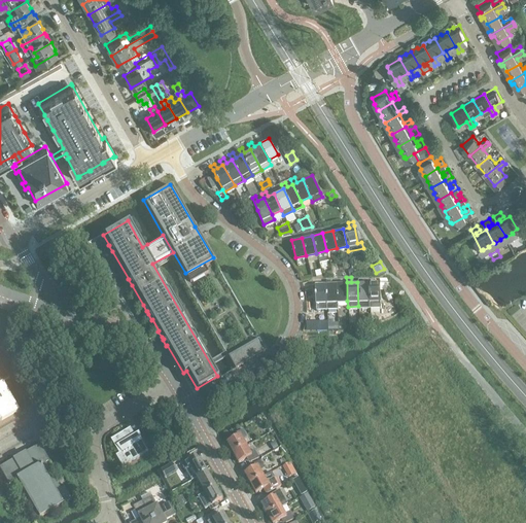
[(357,277),(357,282),(358,306),(369,306),(367,282),(362,282),(362,277),(357,277)]
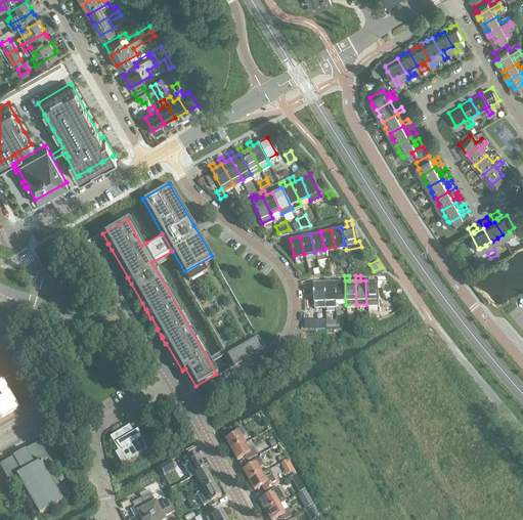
[(323,282),(324,305),(335,305),(335,299),(335,282),(329,282),(329,276),(323,276),(323,282)]
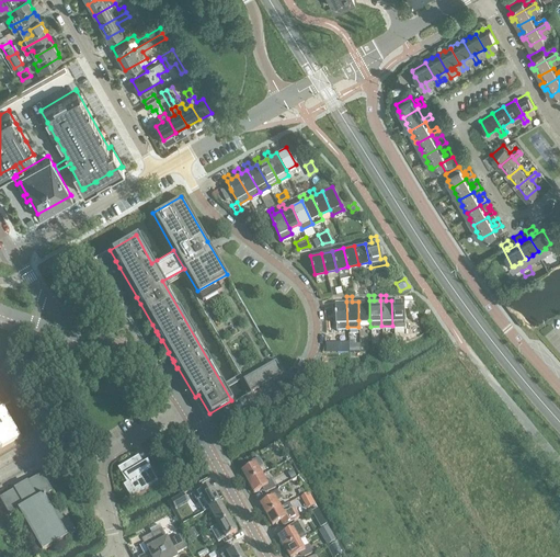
[(391,300),(392,326),(404,326),(403,299),(391,300)]
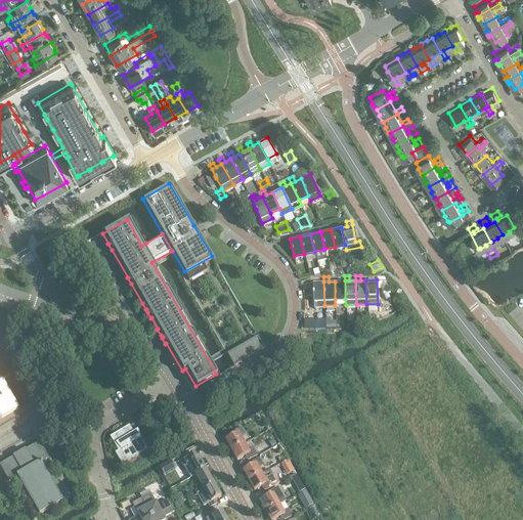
[(345,280),(335,282),(335,299),(345,299),(345,280)]
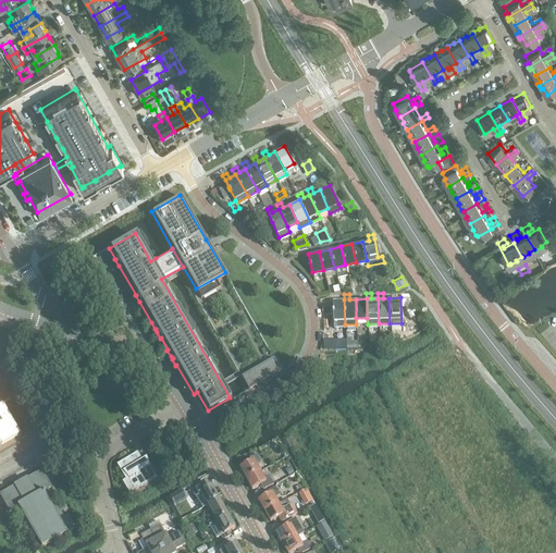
[(344,299),(333,299),(333,324),(345,324),(344,299)]
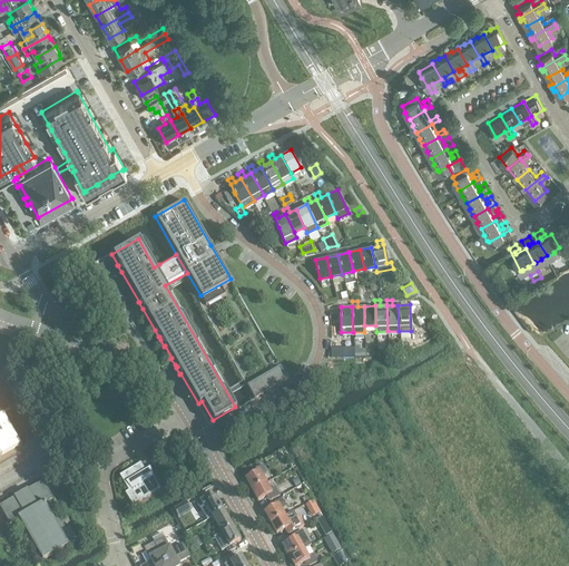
[(423,310),(414,312),(417,318),(418,323),(423,322),(422,316),(424,315),(423,310)]
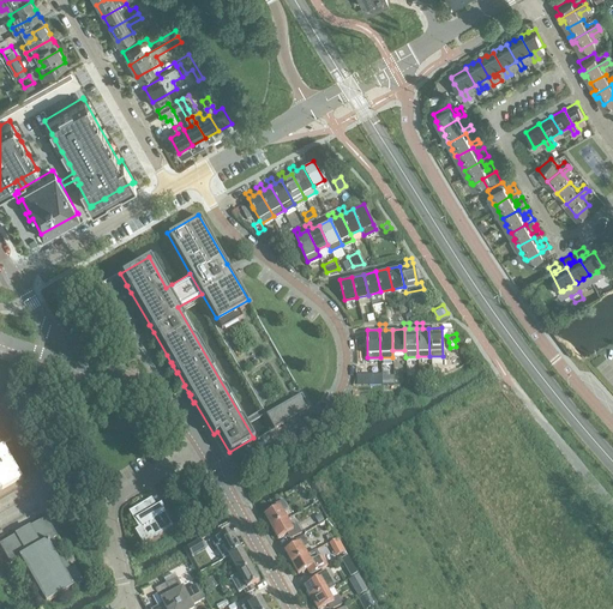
[(382,371),(356,371),(356,381),(382,380),(382,371)]
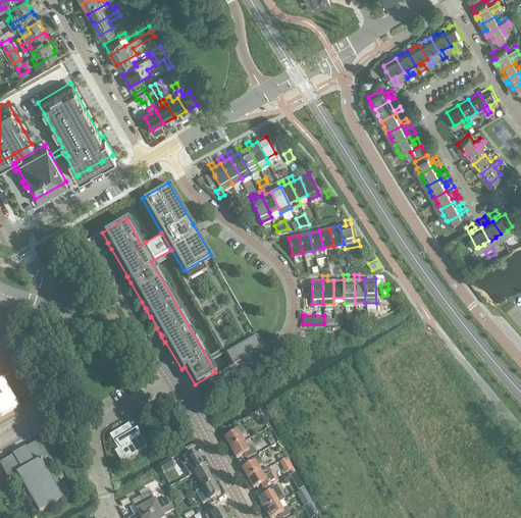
[(225,350),(231,362),(232,362),(262,345),(255,332),(225,350)]
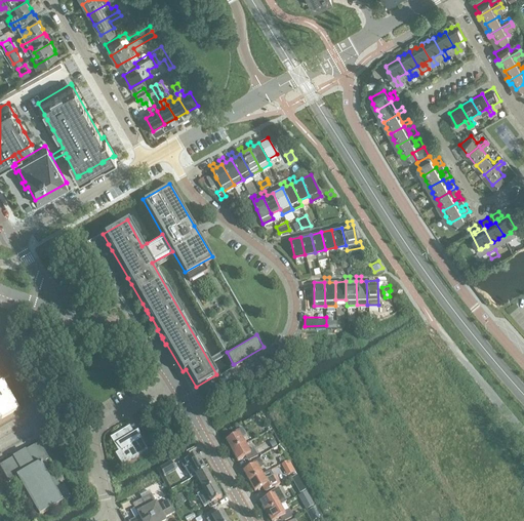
[(0,415),(1,415),(17,406),(1,377),(8,374),(0,360),(0,415)]
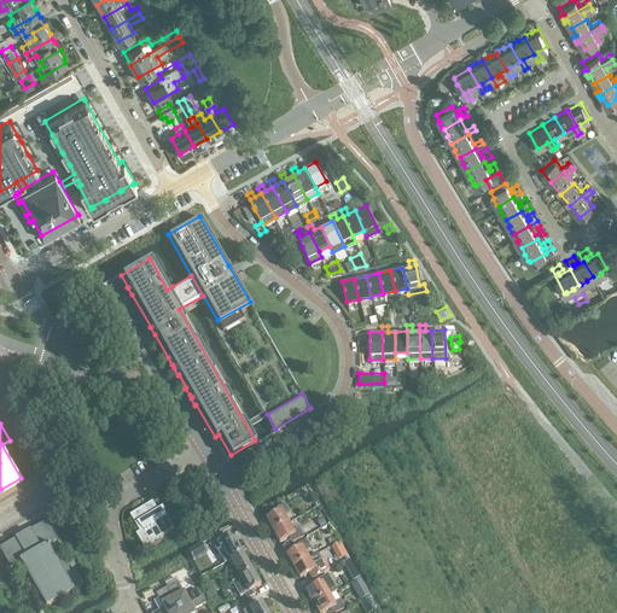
[(159,512),(152,500),(151,500),(129,513),(137,525),(139,527),(135,530),(134,531),(139,538),(169,520),(162,509),(159,512)]
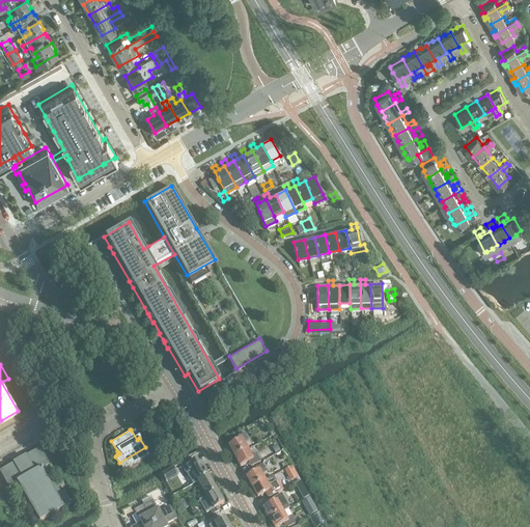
[(228,444),(234,453),(248,446),(244,440),(248,437),(244,430),(236,434),(239,439),(228,444)]
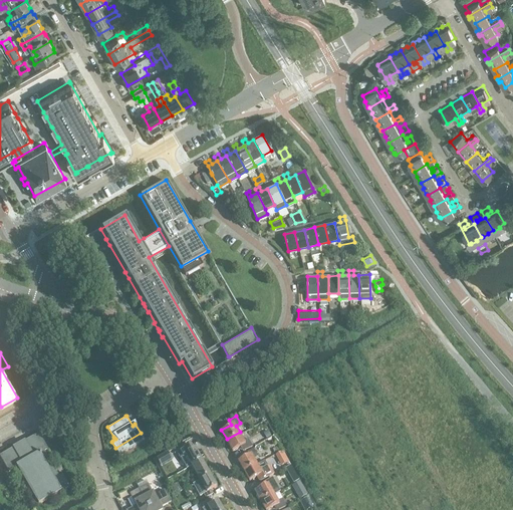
[(244,447),(251,443),(248,437),(244,438),(240,432),(227,439),(232,449),(242,443),(244,447)]
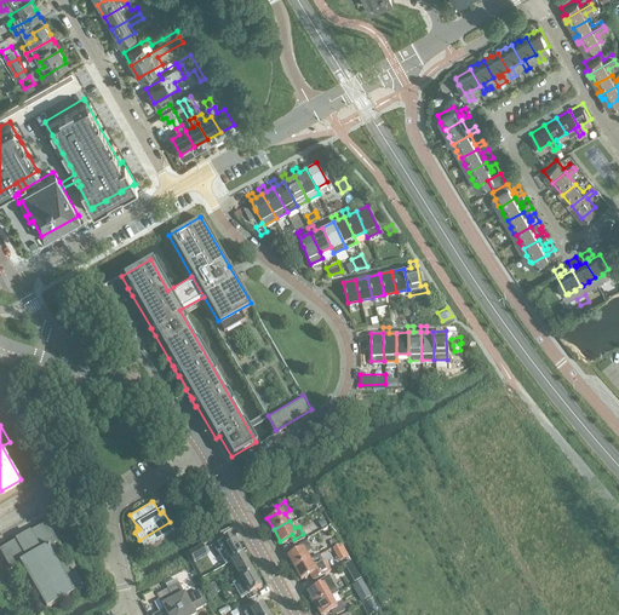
[(18,561),(45,605),(73,590),(81,585),(74,572),(66,576),(62,570),(58,565),(63,563),(51,542),(55,539),(45,522),(29,532),(28,529),(15,538),(0,545),(0,549),(10,565),(18,561)]
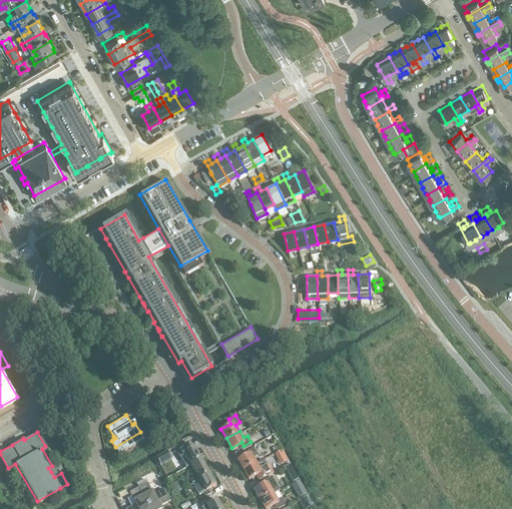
[(190,445),(188,442),(175,449),(178,455),(183,452),(189,463),(200,457),(192,444),(190,445)]
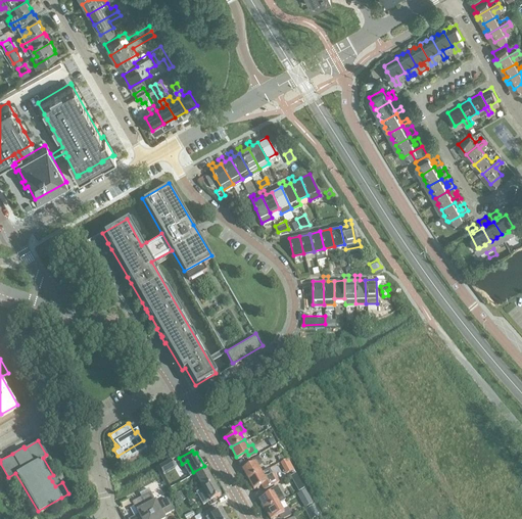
[(242,468),(248,477),(262,470),(257,464),(262,461),(257,454),(250,458),(252,462),(242,468)]
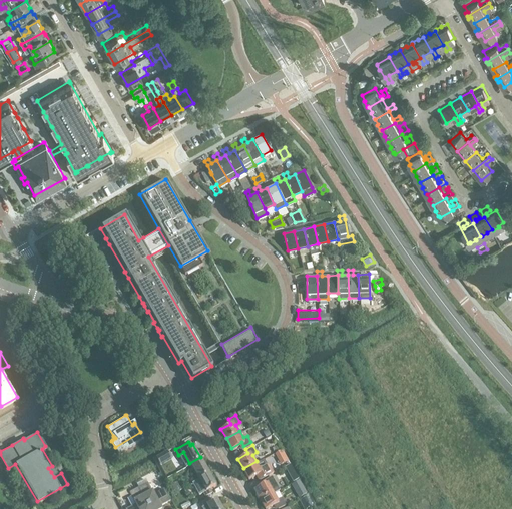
[(165,449),(155,455),(159,462),(170,456),(165,449)]
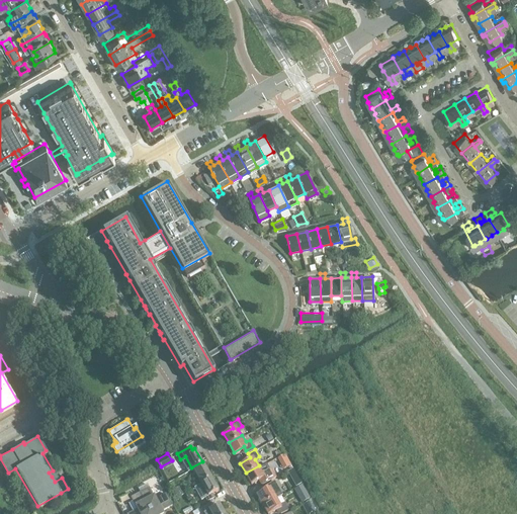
[(283,453),(278,456),(281,462),(287,459),(283,453)]
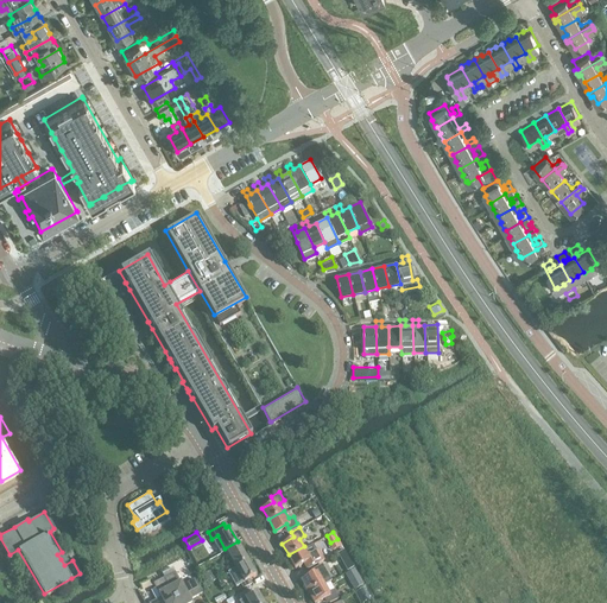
[(233,564),(246,557),(238,541),(225,548),(233,564)]
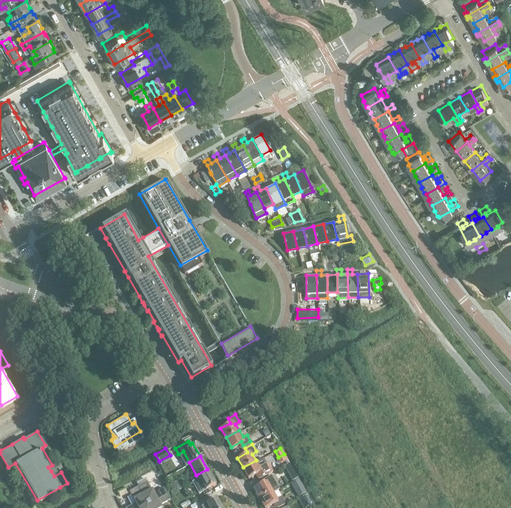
[(259,465),(256,460),(243,467),(248,477),(256,472),(258,477),(272,469),(268,460),(259,465)]
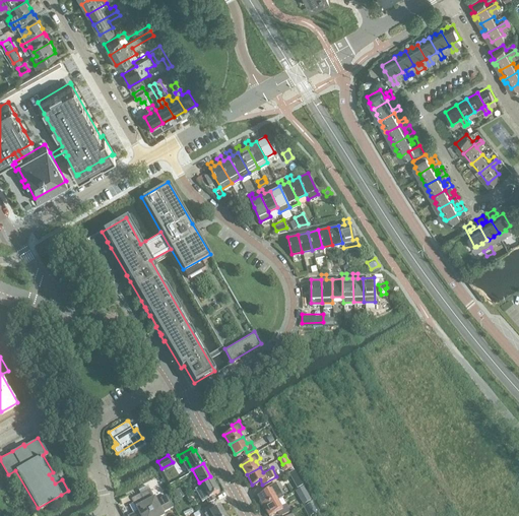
[(217,490),(210,476),(199,482),(207,496),(204,497),(206,502),(214,498),(211,494),(217,490)]
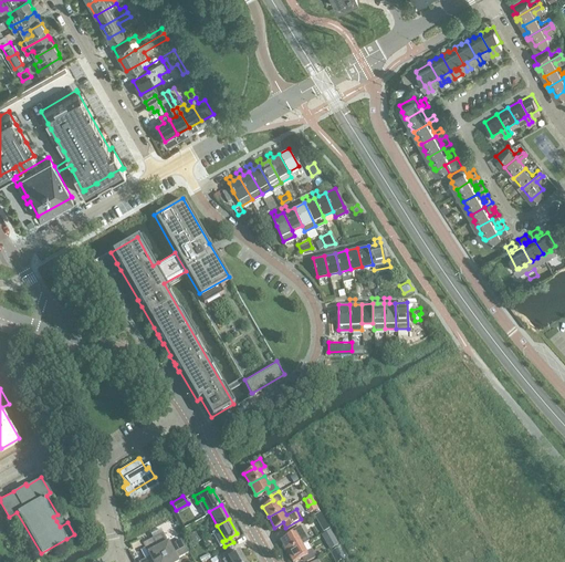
[(281,540),(286,550),(302,542),(297,534),(302,532),(297,524),(289,529),(292,533),(281,540)]
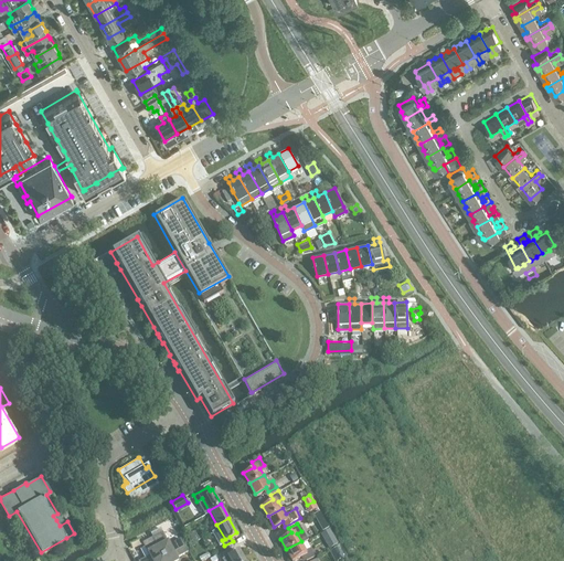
[(183,529),(190,540),(198,537),(193,528),(189,530),(188,527),(183,529)]
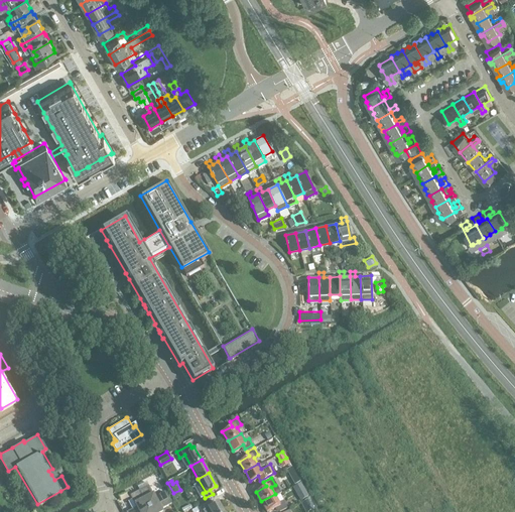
[(147,506),(167,496),(163,489),(153,495),(147,483),(138,488),(147,506)]
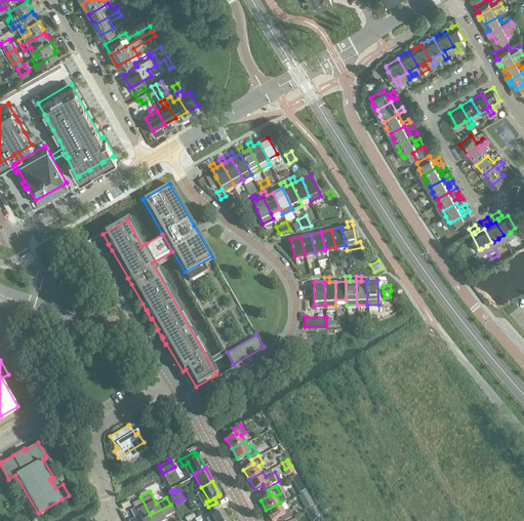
[(137,520),(150,515),(140,496),(131,502),(137,513),(127,519),(127,520),(137,520)]
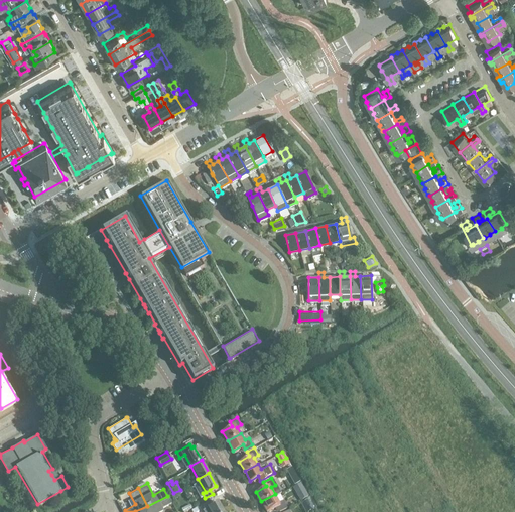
[(306,495),(302,488),(298,491),(302,497),(306,495)]
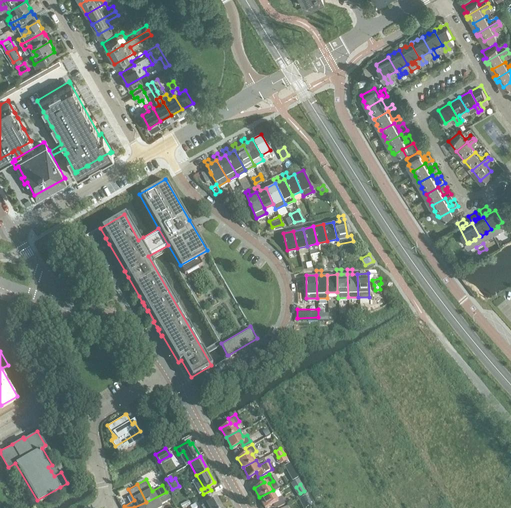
[(277,505),(284,501),(280,494),(276,496),(273,490),(259,497),(265,507),(274,501),(277,505)]
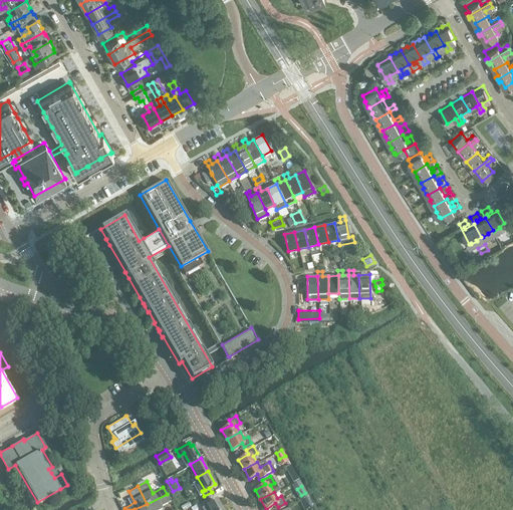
[(162,509),(160,505),(170,500),(167,494),(147,504),(150,509),(162,509)]
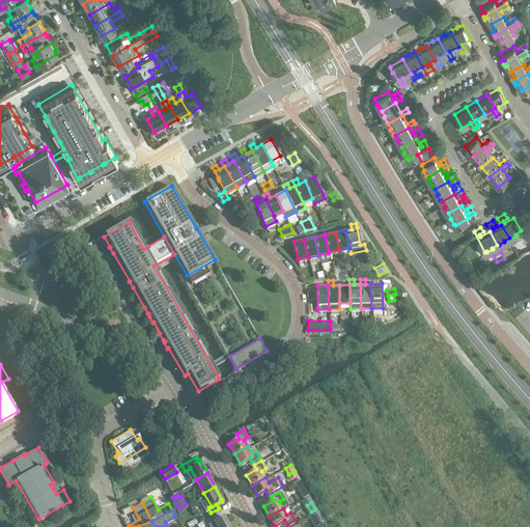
[(309,515),(314,526),(323,522),(317,510),(309,515)]
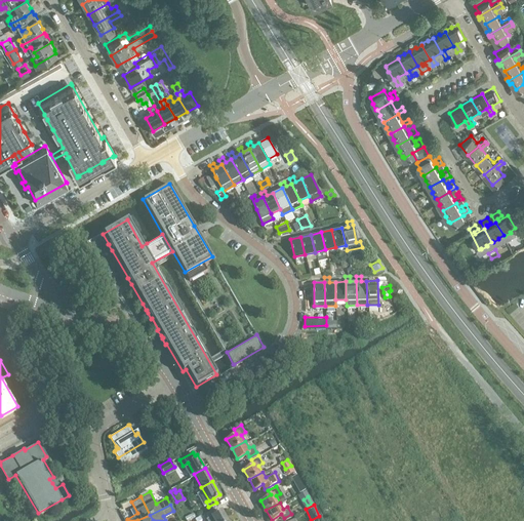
[(213,520),(227,520),(220,509),(214,512),(212,508),(205,512),(207,517),(210,515),(213,520)]
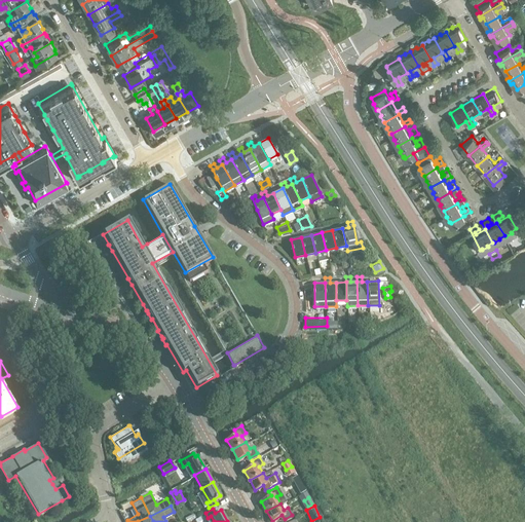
[(192,511),(184,516),(186,520),(194,515),(192,511)]
